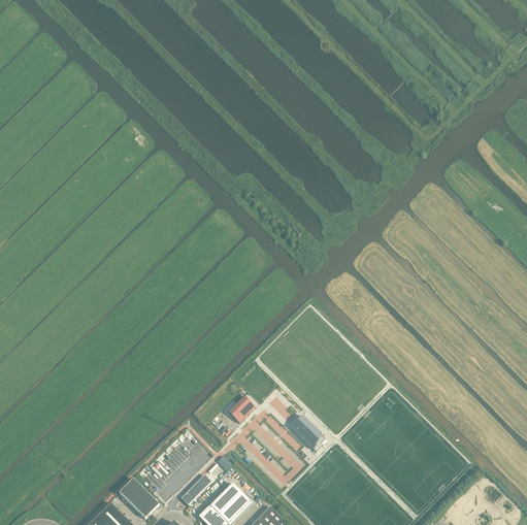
[(243,394),(227,411),(238,422),(255,405),(243,394)]
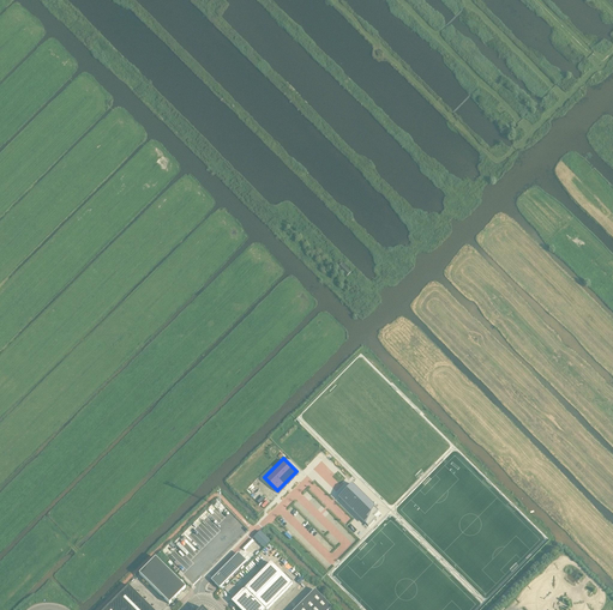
[(350,481),(337,494),(367,524),(380,511),(350,481)]
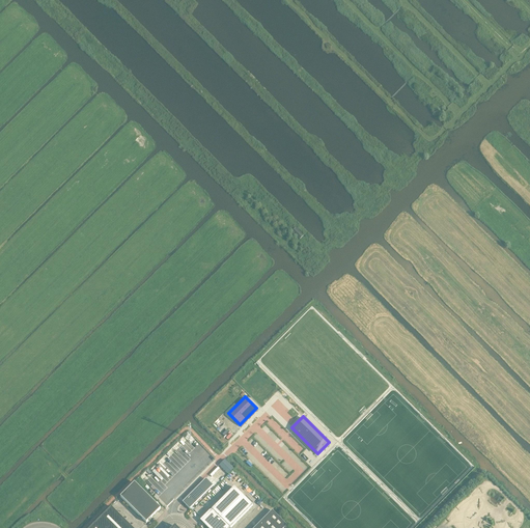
[(223,457),(218,463),(227,471),(232,466),(223,457)]
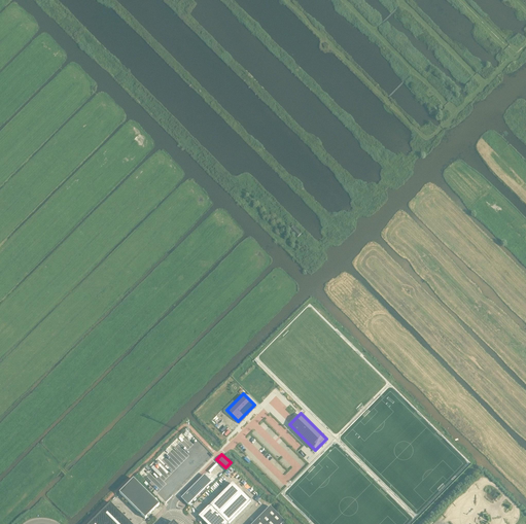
[(207,476),(205,477),(202,474),(181,495),(184,498),(183,498),(187,502),(210,479),(207,476)]
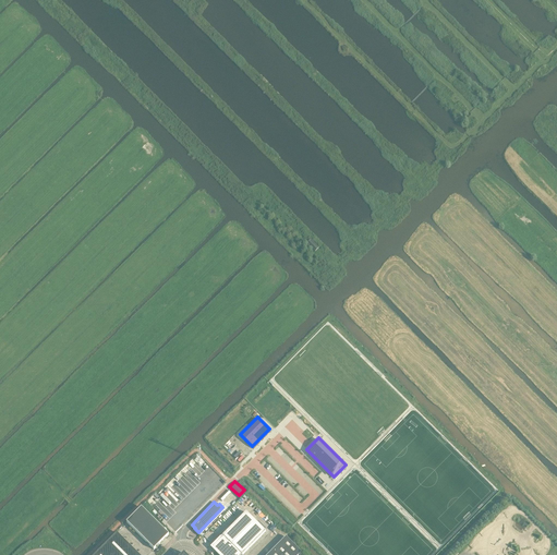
[(168,532),(141,505),(125,519),(153,546),(168,532)]
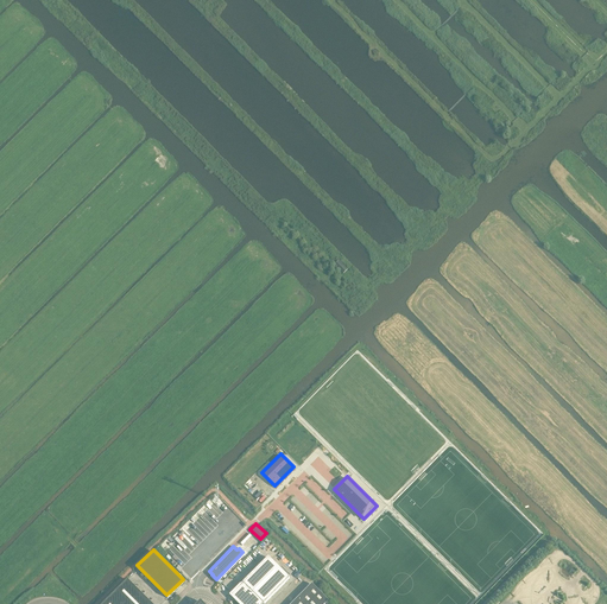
[(240,603),(259,603),(289,576),(267,554),(229,592),(240,603)]
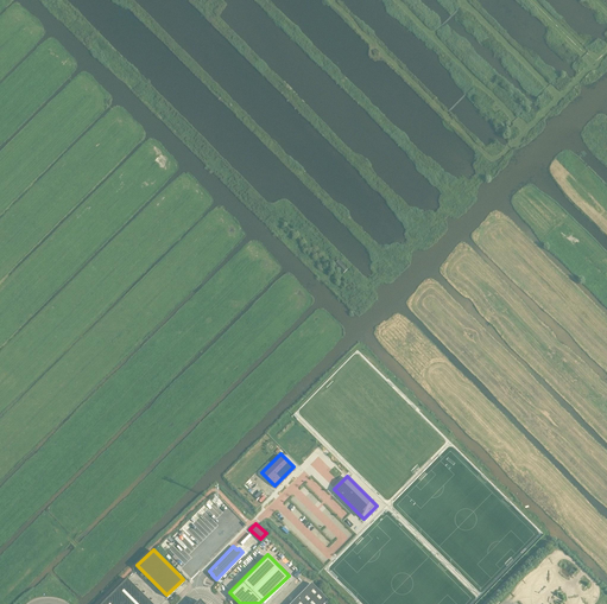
[(107,596),(114,603),(153,603),(126,577),(107,596)]
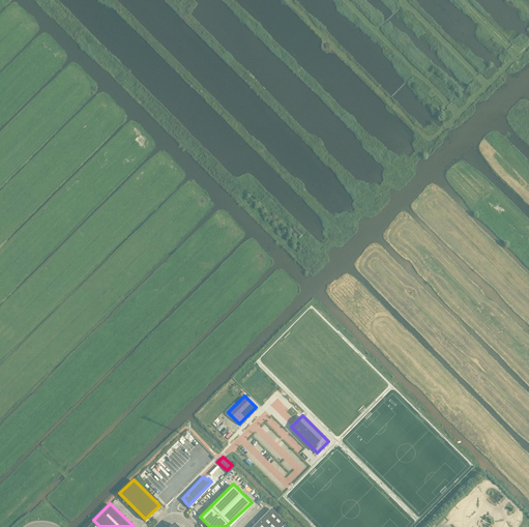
[(280,526),(286,522),(270,506),(250,526),(280,526)]
